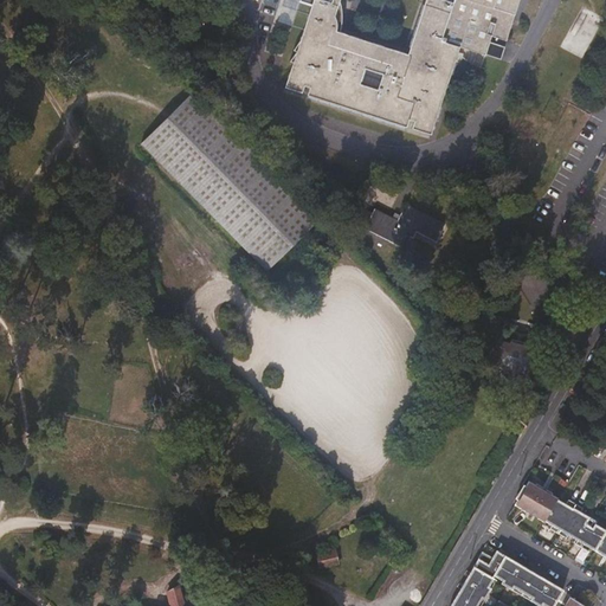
[(314,0),(311,7),(285,88),(302,94),(305,85),(310,88),(308,95),(407,128),(410,120),(414,122),(412,129),(431,135),(461,46),(490,56),(496,38),(505,40),(519,0),(314,0)]
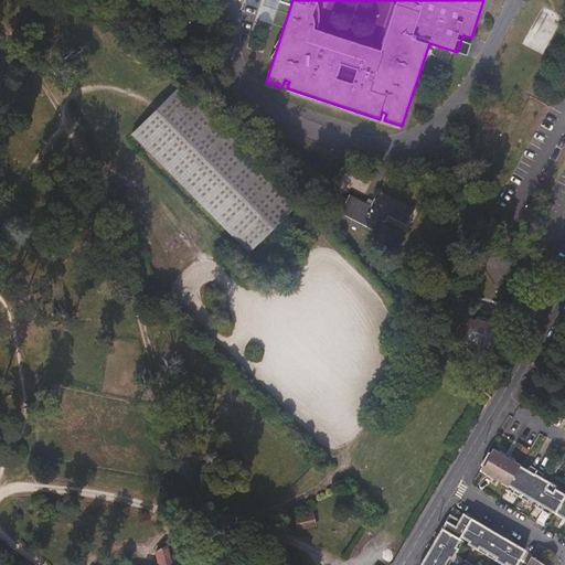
[(563,17),(543,6),(497,91),(516,102),(563,17)]
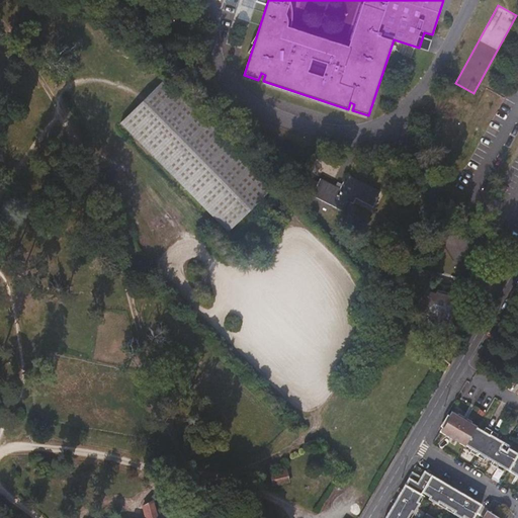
[(132,113),(122,122),(231,232),(275,187),(167,77),(132,113)]
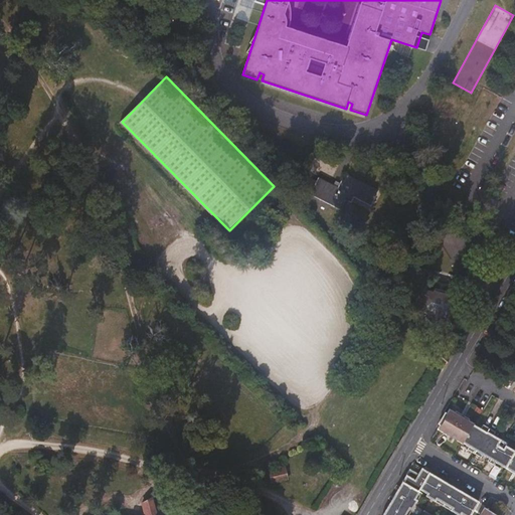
[(93,131),(103,141),(107,137),(117,128),(122,122),(131,113),(120,103),(93,131)]
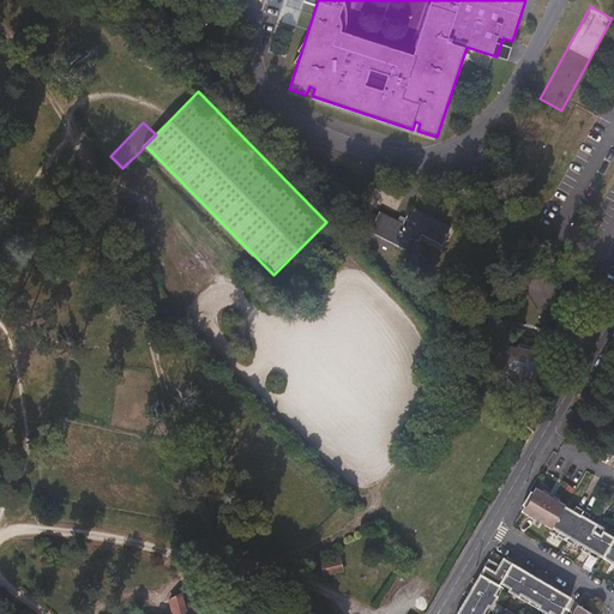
[(139,152),(127,163),(136,170),(139,174),(150,163),(139,152)]
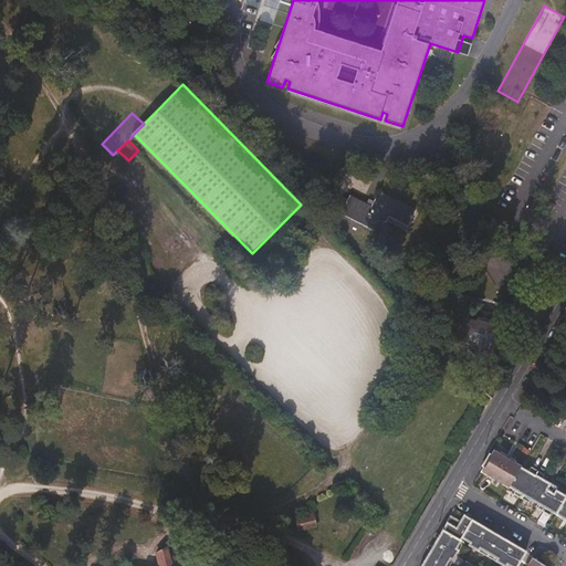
[(102,144),(102,143),(96,147),(105,164),(113,155),(102,144)]
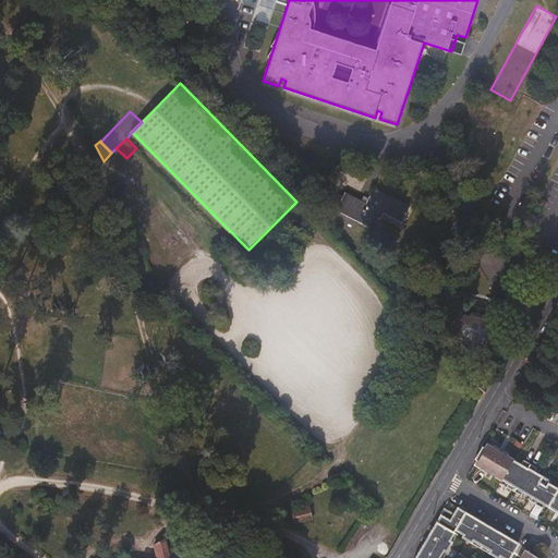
[(102,176),(123,155),(116,148),(111,153),(104,161),(98,167),(102,176)]
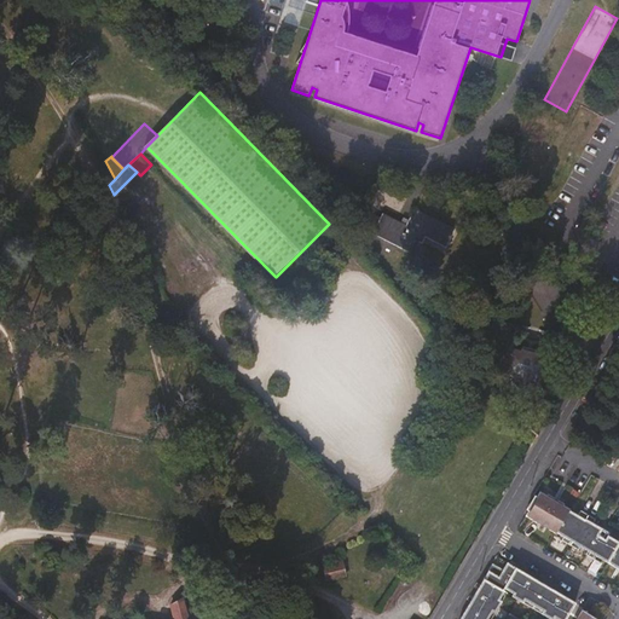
[(455,227),(415,208),(406,225),(382,213),(380,218),(366,210),(359,226),(408,252),(415,239),(421,243),(426,236),(445,247),(455,227)]
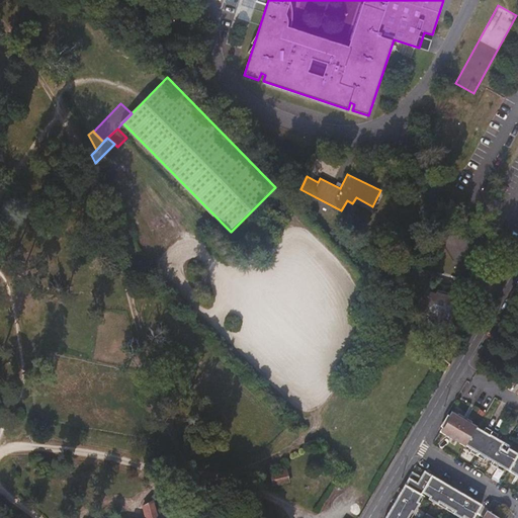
[(446,295),(436,292),(436,294),(432,293),(428,292),(424,310),(449,316),(454,299),(445,297),(446,295)]
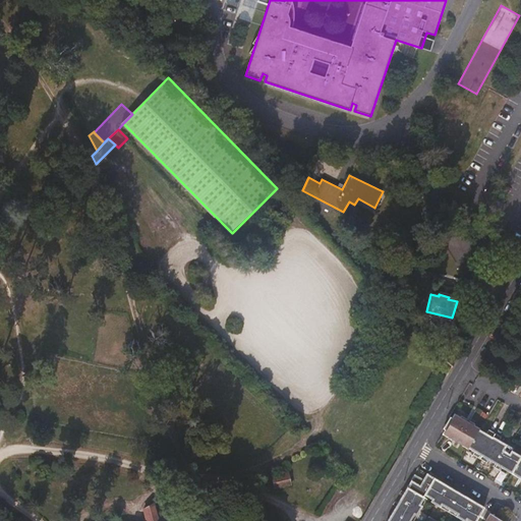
[(478,408),(474,406),(466,419),(461,416),(460,419),(459,420),(465,424),(472,428),(473,427),(474,424),(470,422),(478,408)]
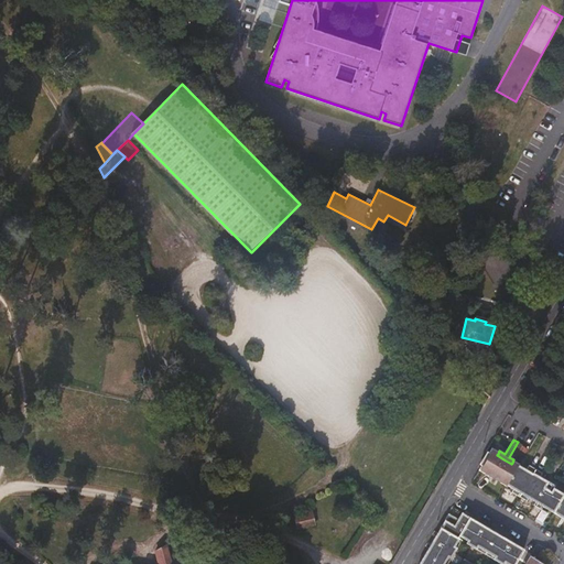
[(500,484),(506,486),(518,465),(512,463),(511,464),(503,459),(497,455),(498,454),(491,449),(479,470),(486,475),(486,473),(494,477),(501,481),(500,484)]
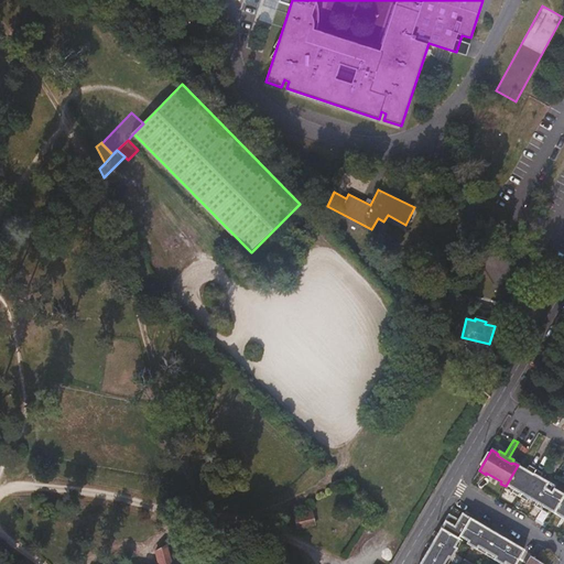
[(525,469),(518,465),(506,486),(513,490),(512,492),(519,497),(535,469),(528,465),(525,469)]
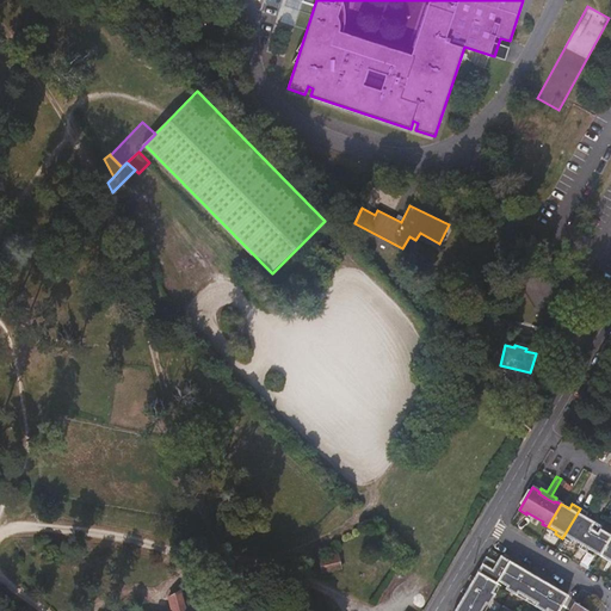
[(580,508),(562,538),(571,543),(572,541),(579,545),(592,523),(585,518),(588,513),(580,508)]
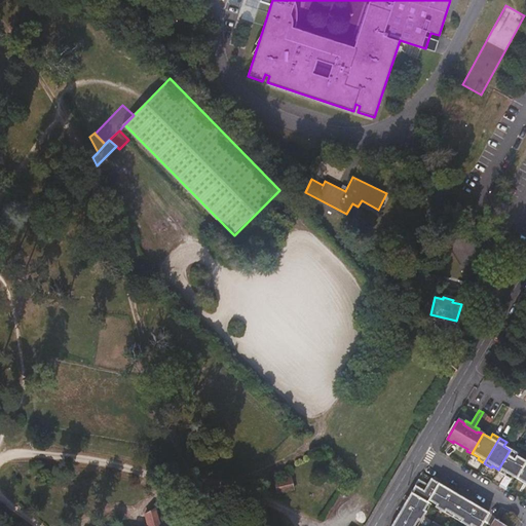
[(510,450),(498,470),(497,471),(504,475),(505,474),(515,479),(523,465),(525,461),(516,456),(517,454),(510,450)]
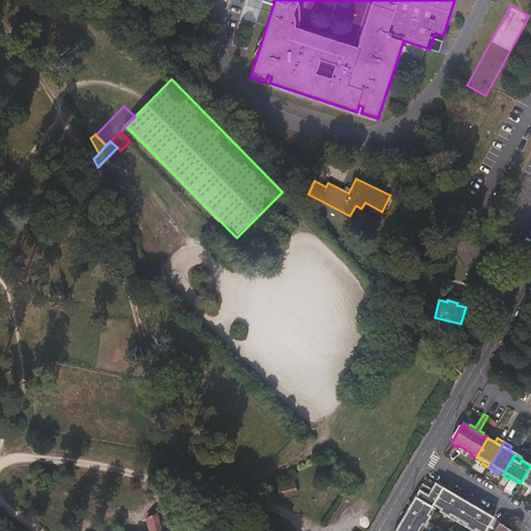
[(530,471),(528,470),(520,483),(530,490),(530,471)]
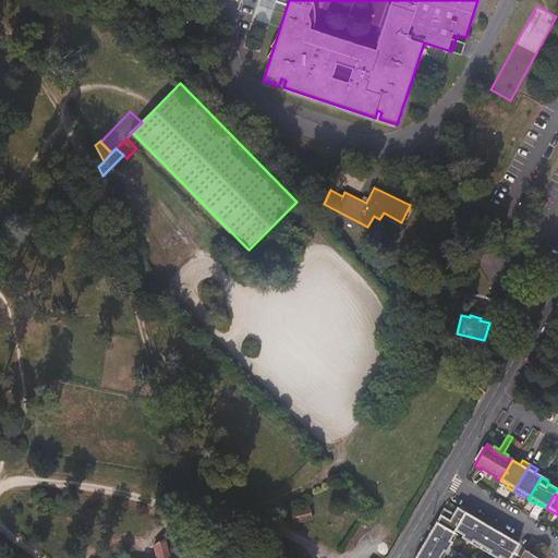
[(312,519),(310,507),(288,511),(290,523),(312,519)]
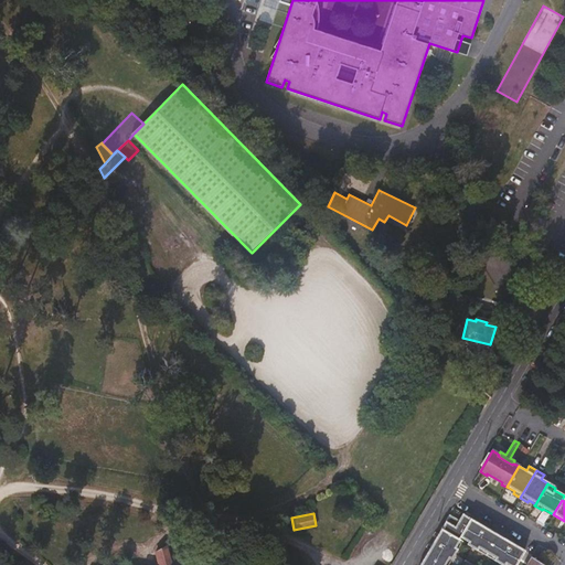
[(468,521),(469,519),(467,518),(465,515),(461,514),(457,521),(448,516),(440,529),(457,540),(468,521)]
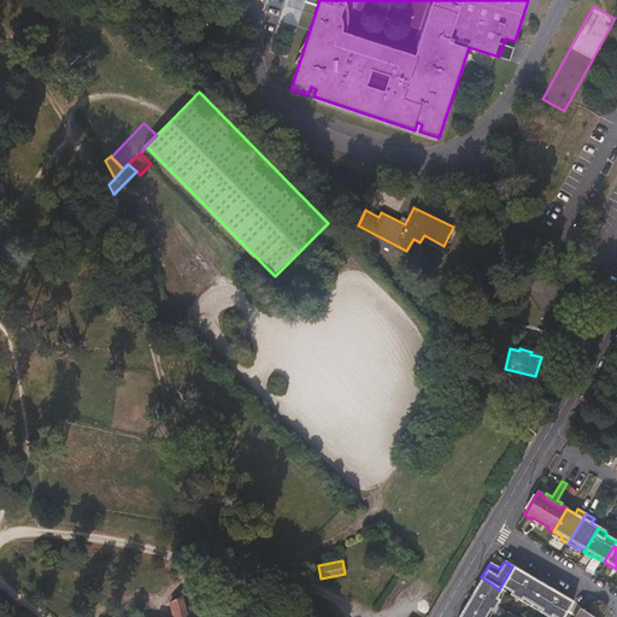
[(499,589),(504,592),(515,598),(526,579),(528,575),(512,566),(511,569),(499,589)]
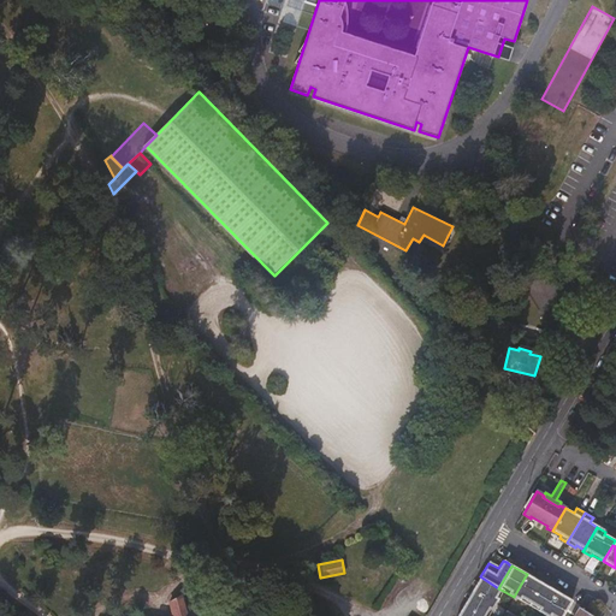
[(514,597),(528,606),(540,586),(542,582),(527,574),(525,578),(514,597)]
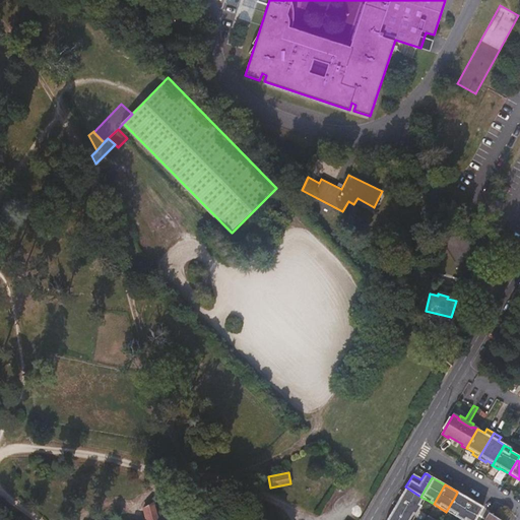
[(420,497),(405,486),(402,492),(398,500),(416,511),(425,499),(420,497)]
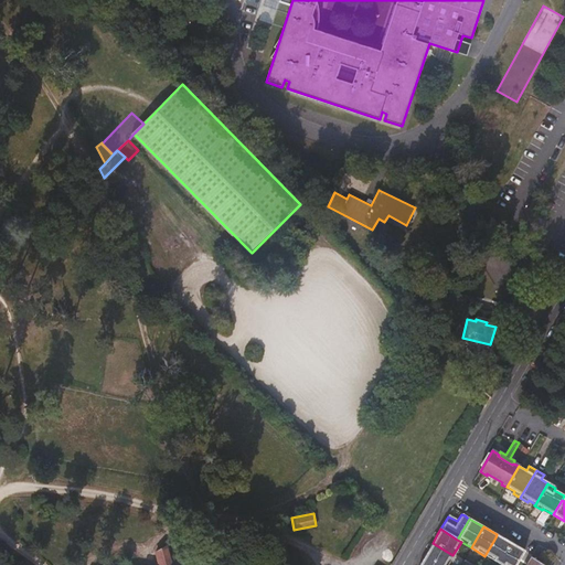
[(496,537),(484,556),(498,564),(509,545),(510,542),(497,534),(496,537)]
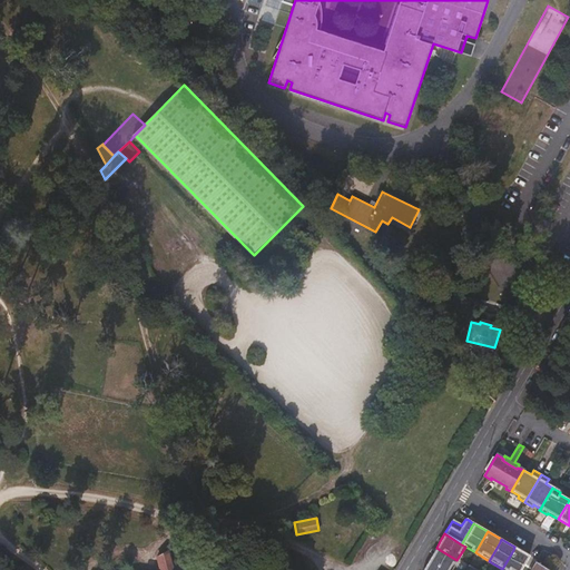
[(513,550),(502,569),(503,569),(520,569),(528,558),(529,556),(514,547),(513,550)]
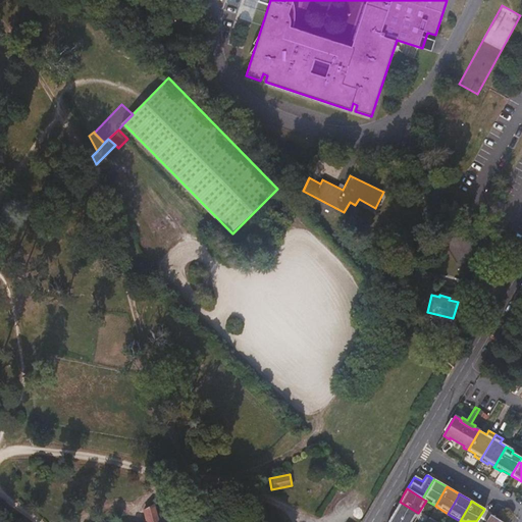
[(413,521),(418,513),(400,502),(396,509),(392,514),(405,521),(413,521)]
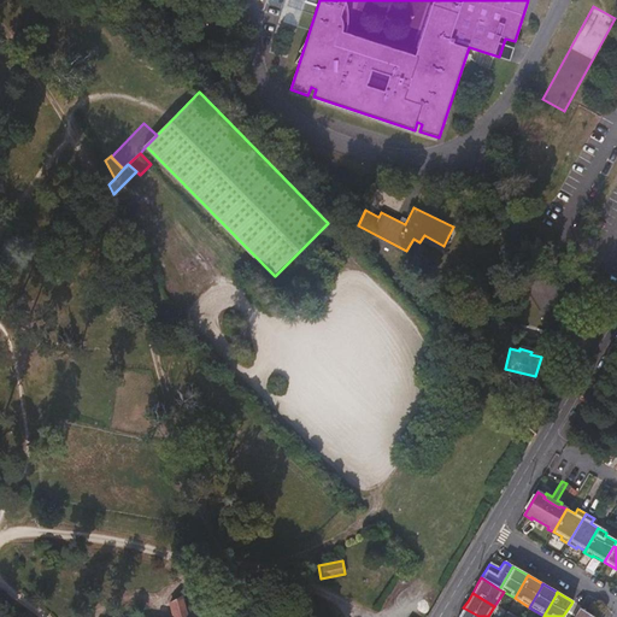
[(169,604),(172,616),(189,616),(183,597),(169,604)]
